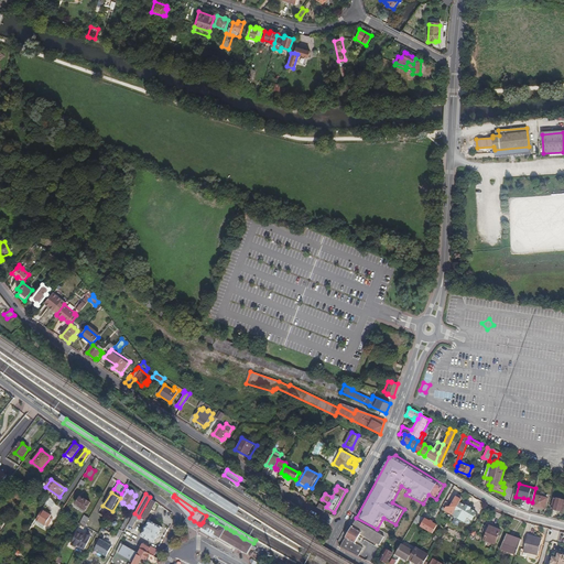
[(459,503),(463,498),(457,495),(451,507),(446,507),(444,510),(452,516),(459,503)]
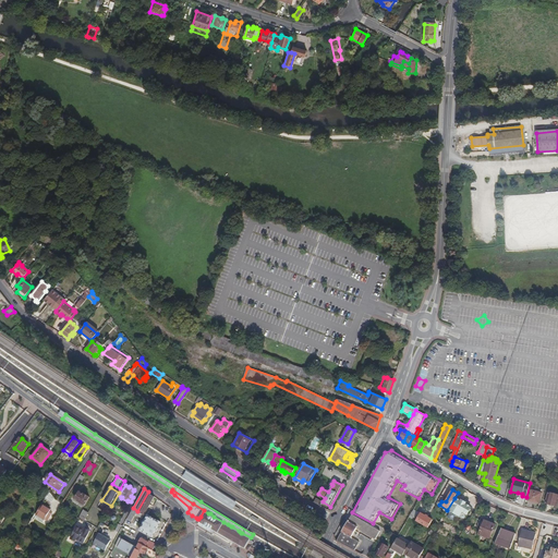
[(538,504),(542,493),(531,490),(529,501),(538,504)]
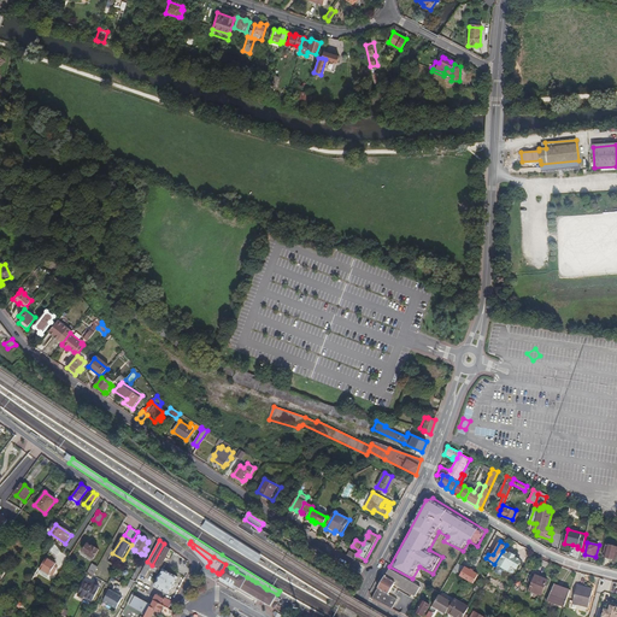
[(56,556),(60,551),(54,544),(50,551),(56,556)]
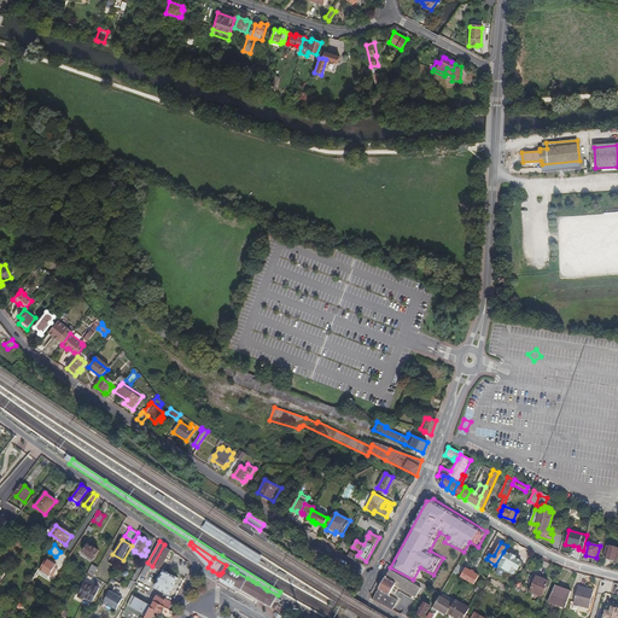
[(99,551),(92,547),(87,544),(82,553),(93,560),(99,551)]
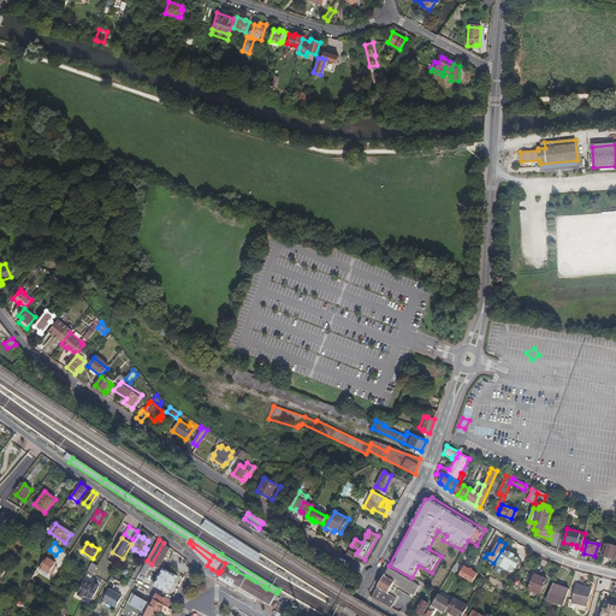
[(157,573),(170,549),(164,543),(152,564),(149,568),(157,573)]
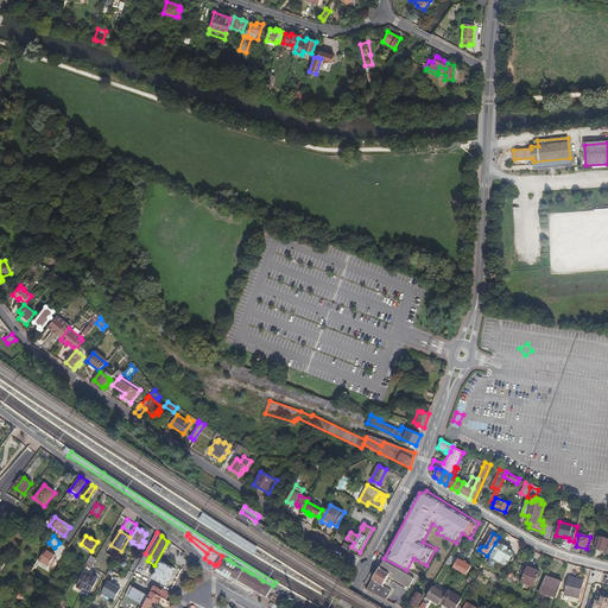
[(607,539),(596,537),(593,549),(607,551),(607,544),(607,539)]
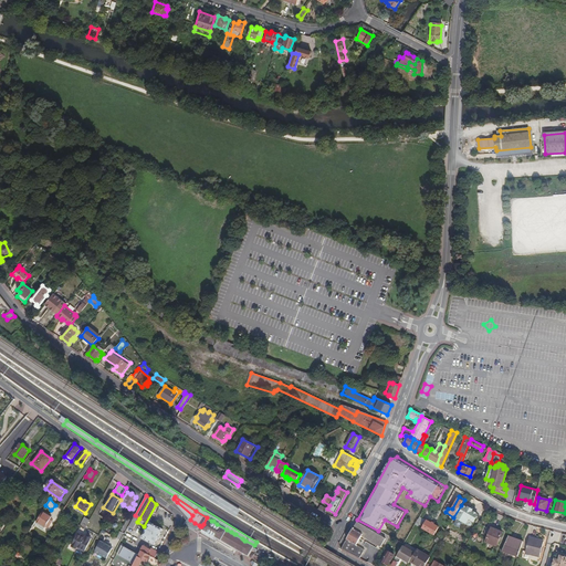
[(461,505),(453,517),(453,519),(456,521),(453,524),(459,527),(462,524),(464,525),(469,520),(473,522),(478,514),(472,511),(472,510),(468,506),(467,509),(461,505)]
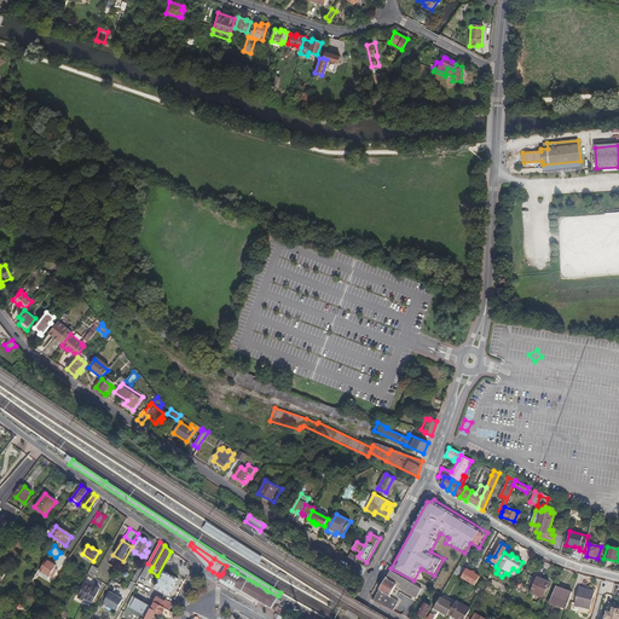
[(52,578),(56,571),(53,570),(55,567),(56,565),(46,560),(39,570),(52,578)]
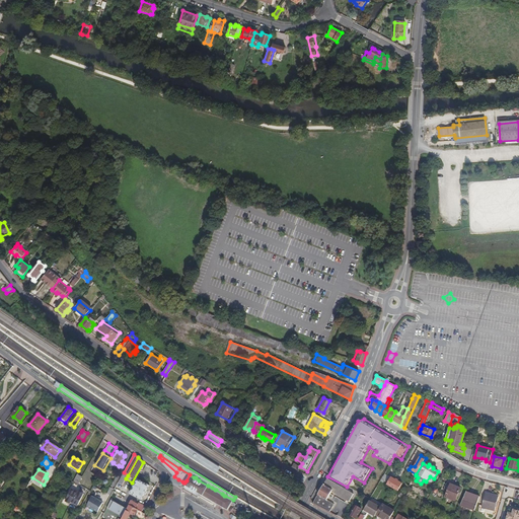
[(122,486),(125,480),(126,478),(128,475),(124,472),(118,484),(122,486)]
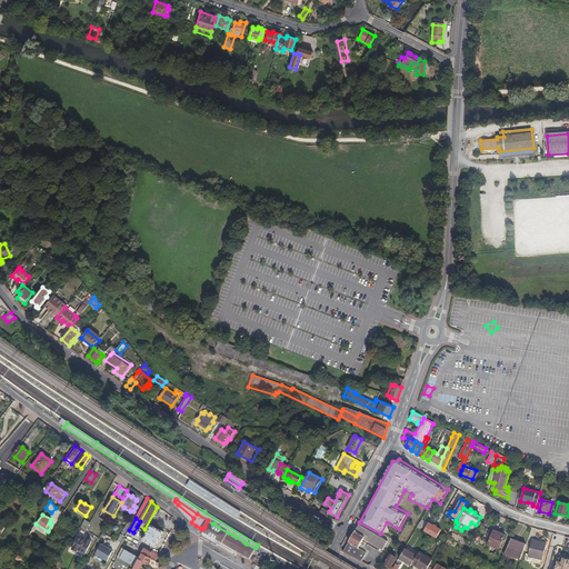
[(436,538),(440,530),(422,519),(420,522),(417,527),(426,532),(436,538)]
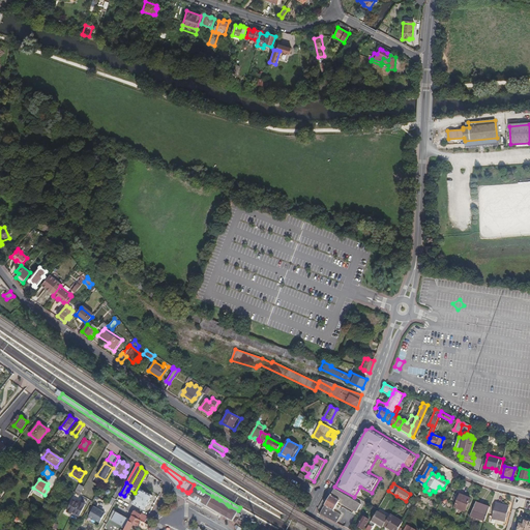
[(198,488),(194,484),(190,491),(188,493),(187,495),(193,497),(198,500),(204,504),(211,508),(232,521),(236,513),(237,511),(238,510),(230,506),(229,506),(227,504),(221,500),(219,500),(216,498),(212,496),(210,495),(207,493),(203,491),(200,488),(198,488)]
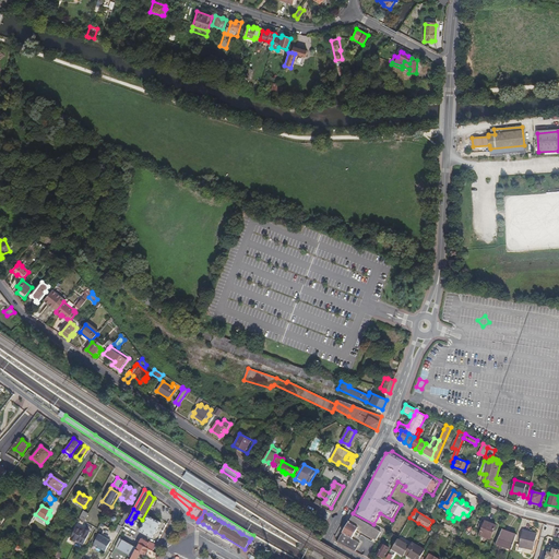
[(153,538),(162,523),(149,515),(140,532),(153,538)]
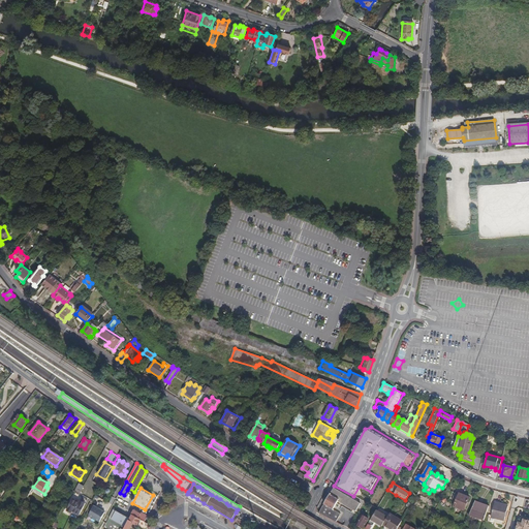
[(333,509),(338,501),(355,511),(360,503),(333,489),(319,514),(338,523),(342,515),(333,509)]
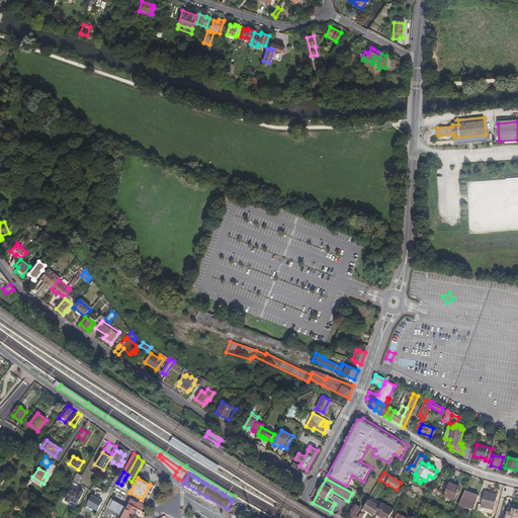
[(123,496),(126,491),(132,483),(124,480),(121,485),(117,483),(113,490),(123,496)]
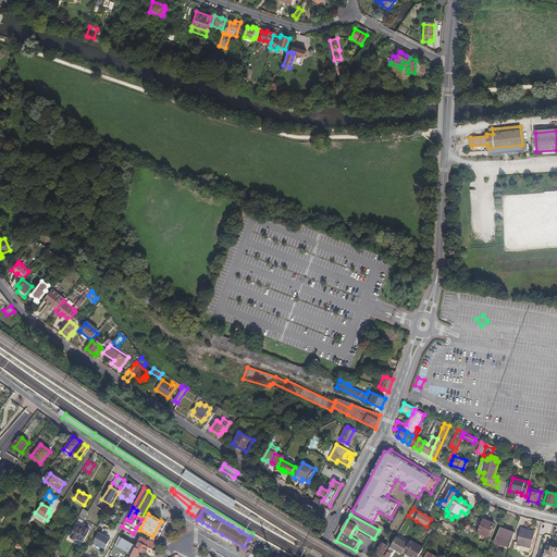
[(489,537),(494,523),(483,519),(478,533),(489,537)]
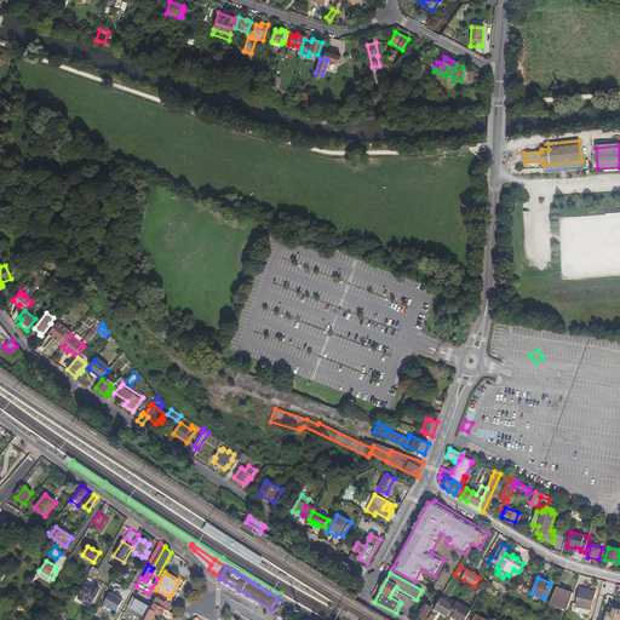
[(86,584),(79,598),(84,601),(85,600),(87,593),(91,595),(95,589),(86,584)]
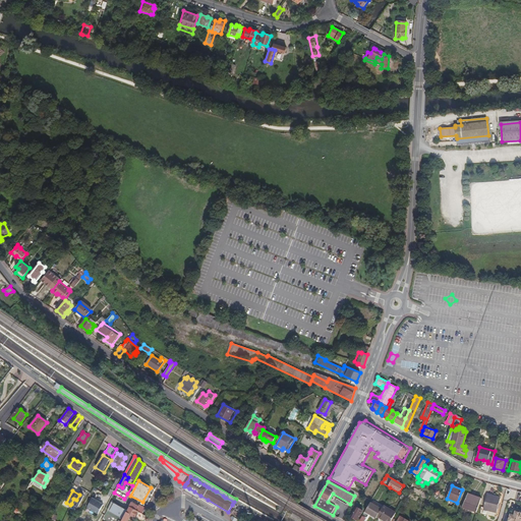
[(71,504),(77,508),(83,496),(79,494),(79,495),(76,500),(73,499),(71,504)]
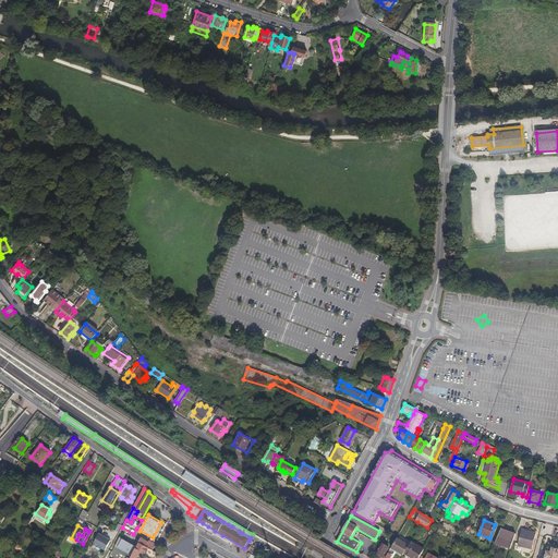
[(510,549),(516,535),(501,530),(495,543),(510,549)]
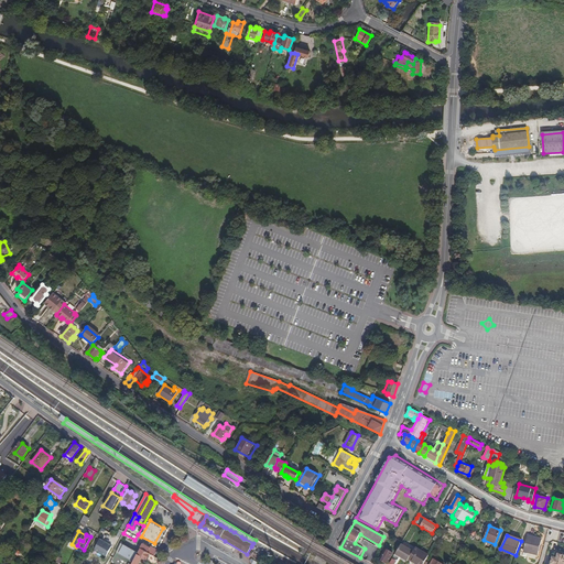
[(535,555),(541,541),(528,537),(522,551),(535,555)]
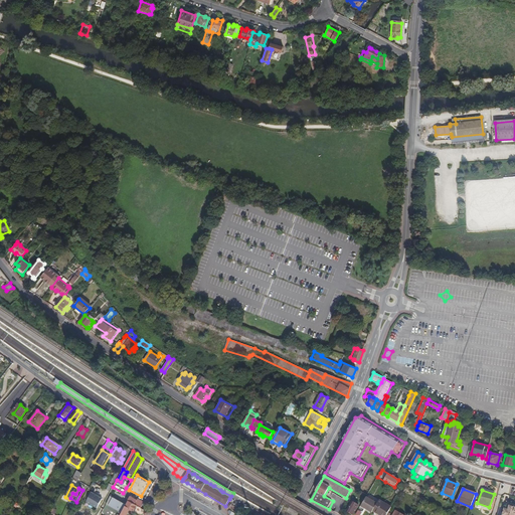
[(92,492),(86,502),(98,508),(103,498),(92,492)]
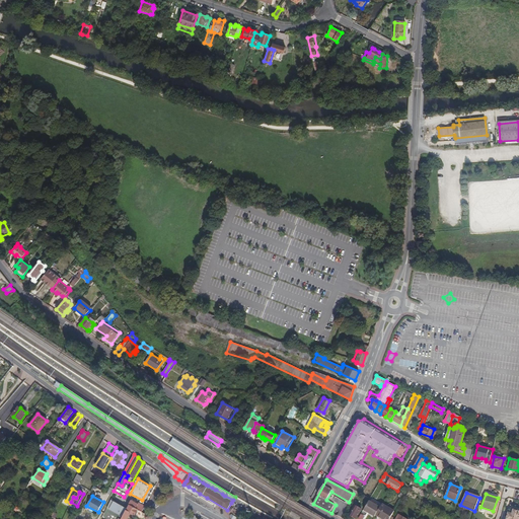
[(112,501),(107,508),(123,517),(127,509),(112,501)]
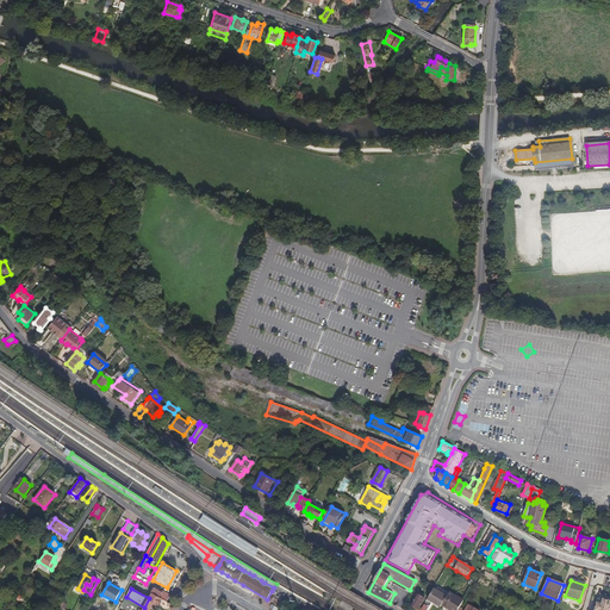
[(170,595),(163,591),(162,592),(154,589),(151,593),(162,599),(167,602),(170,595)]
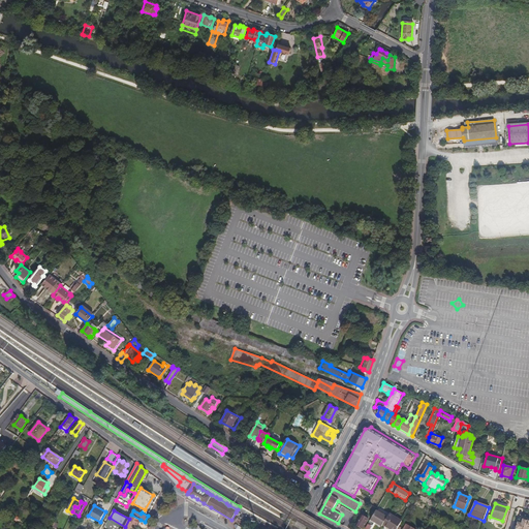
[(387,517),(377,510),(371,520),(382,526),(383,524),(387,517)]
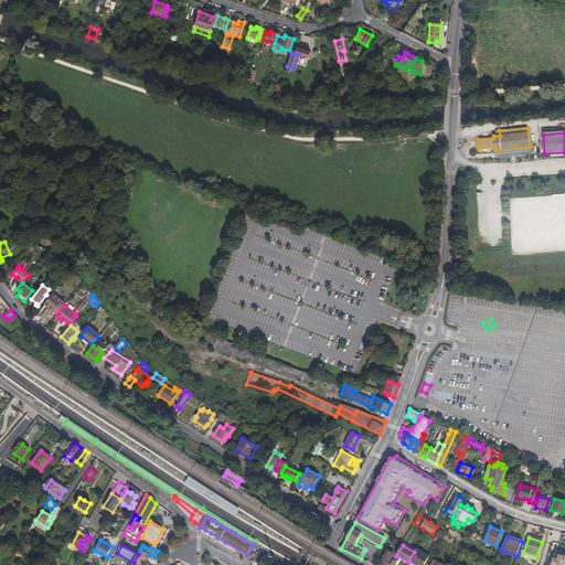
[(429,556),(416,548),(414,552),(409,560),(414,562),(414,563),(416,564),(424,564),(426,562),(429,556)]
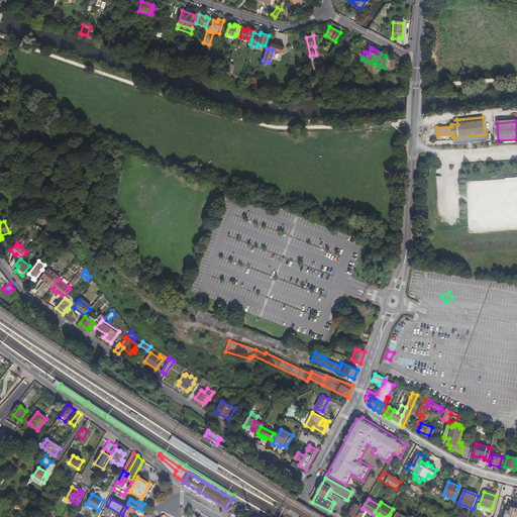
[(137,508),(128,503),(126,507),(122,515),(120,516),(126,516),(130,512),(134,514),(137,508)]
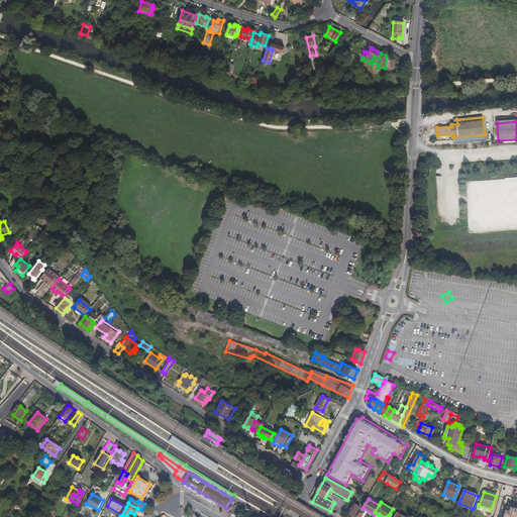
[(354,516),(359,507),(353,504),(347,513),(354,516)]
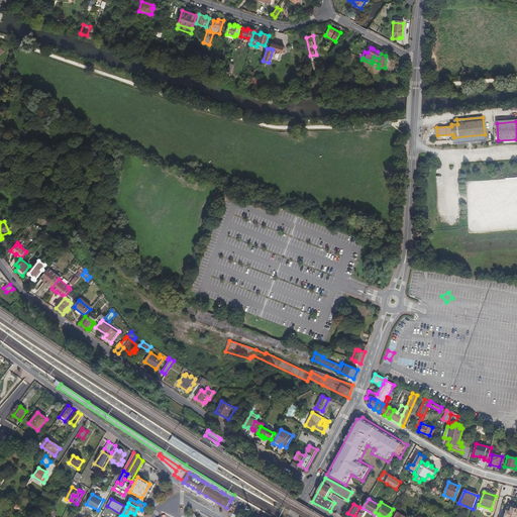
[(516,516),(516,509),(511,508),(511,510),(510,512),(507,511),(504,516),(516,516)]
